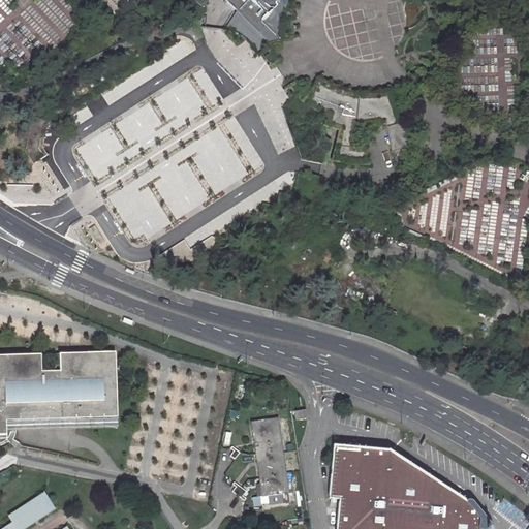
[(199,0),(203,3),(205,0),(231,0),(269,37),(283,34),(282,31),(282,26),(281,20),(281,17),(281,13),(281,9),(286,9),(287,0),(199,0)]
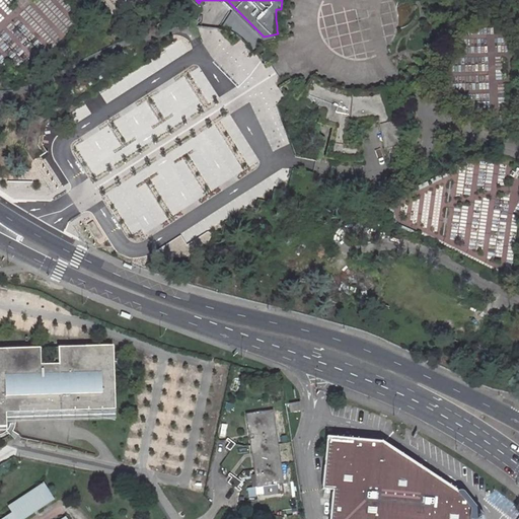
[(320,120),(337,125),(330,154),(332,154),(340,156),(349,157),(355,157),(356,157),(366,157),(366,147),(353,146),(355,120),(382,119),(388,145),(408,141),(390,93),(384,94),(374,97),(367,97),(362,97),(355,97),(348,96),(338,93),(331,91),(330,96),(320,92),(314,88),(309,84),(302,96),(311,103),(318,107),(322,109),(320,120)]
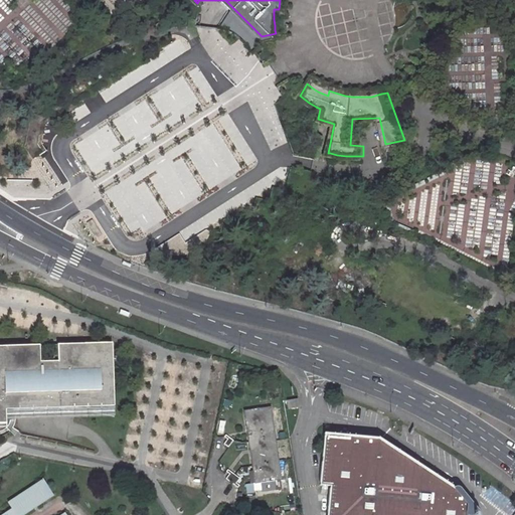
[(102,234),(92,218),(84,222),(95,238),(102,234)]
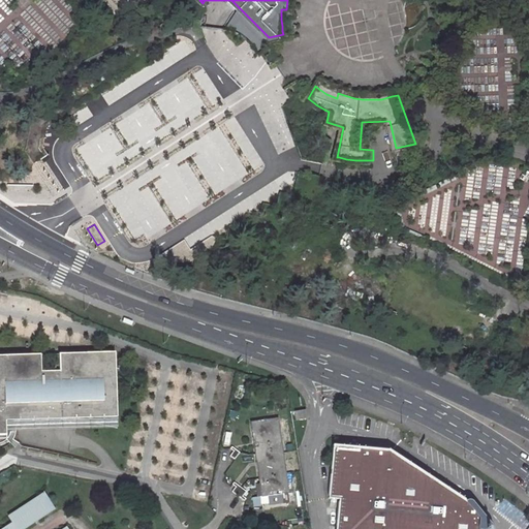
[(42,352),(0,352),(0,439),(2,437),(4,433),(5,428),(4,424),(2,419),(115,415),(112,350),(42,352)]
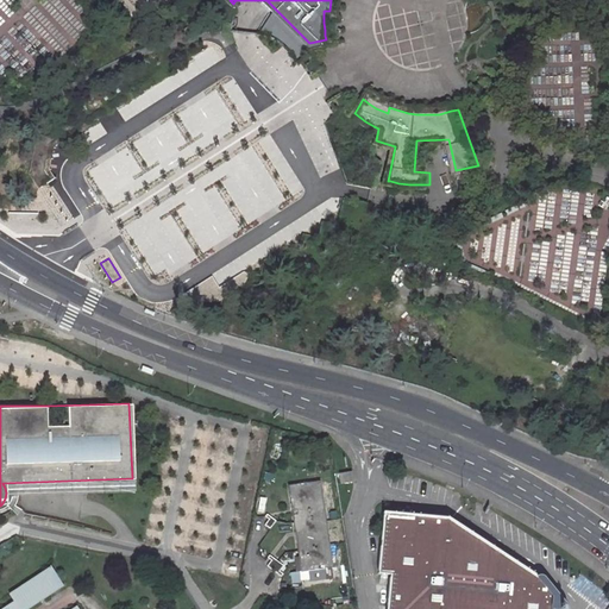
[(351,472),(339,475),(341,484),(353,482),(351,472)]
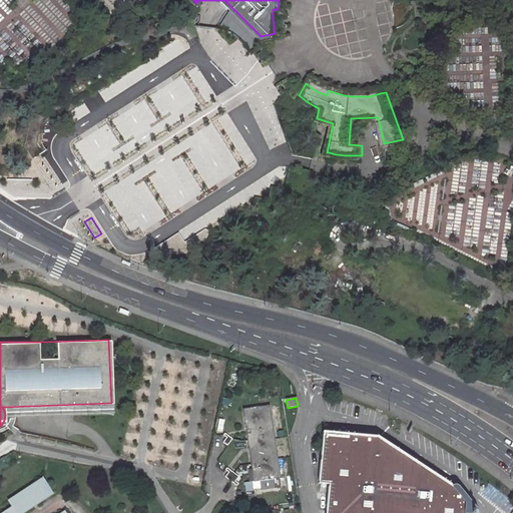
[(275,442),(269,405),(244,409),(257,483),(261,482),(263,489),(279,487),(277,479),(281,479),(275,442)]
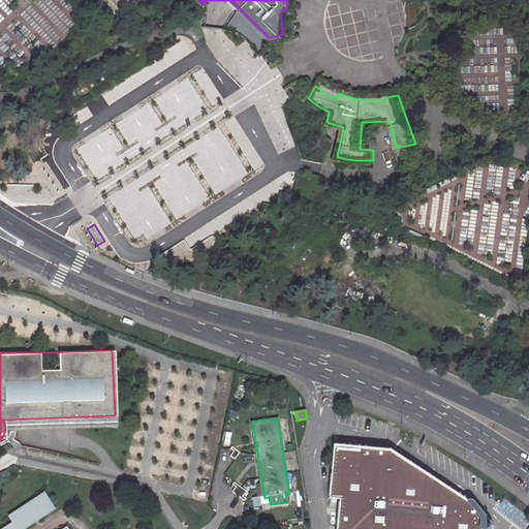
[(393,450),(333,446),(329,498),(338,499),(336,528),(481,528),(483,518),(468,501),(393,450)]
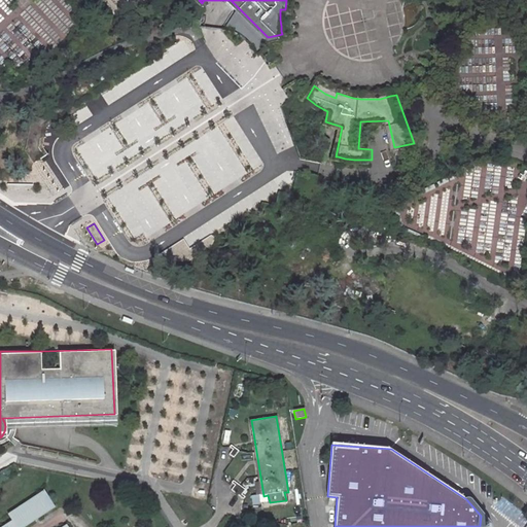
[(225,456),(231,460),(236,453),(232,449),(225,456)]
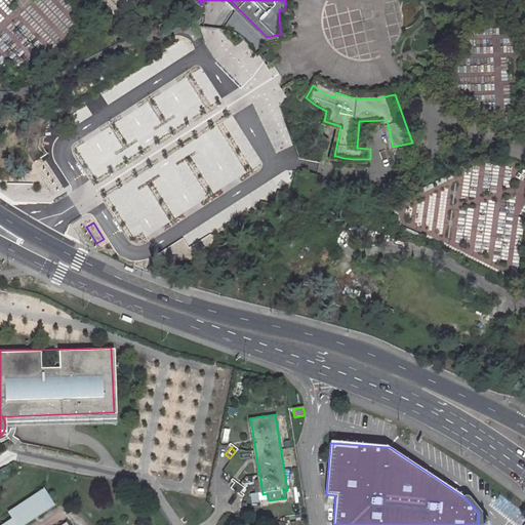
[(244,487),(237,481),(230,488),(238,494),(244,487)]
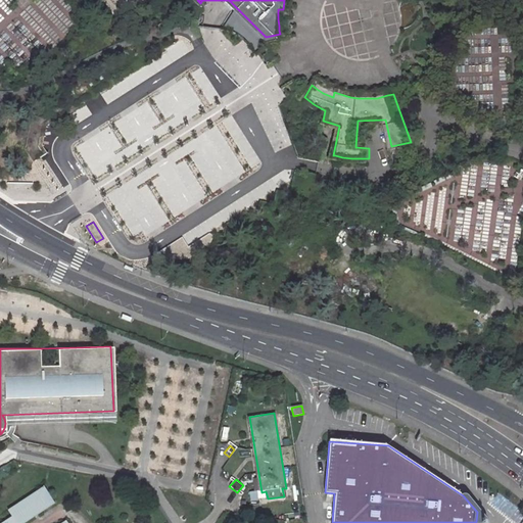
[(27,522),(56,504),(44,486),(8,510),(12,517),(3,522),(27,522)]
